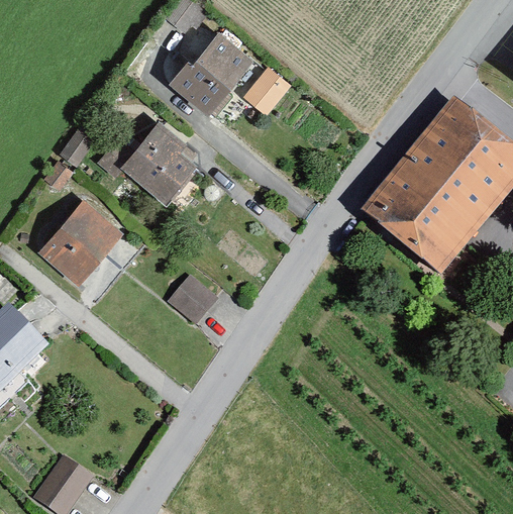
[(222,31),(181,83),(217,111),(259,60),(222,31)]
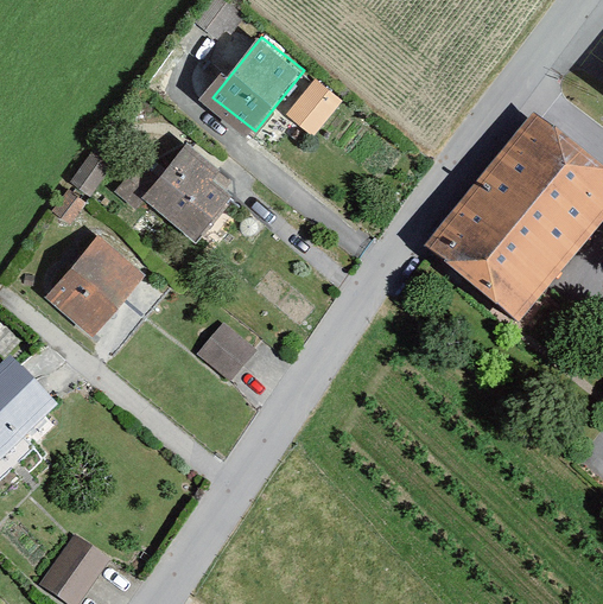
[(312,77),(285,116),(315,137),(342,99),(312,77)]
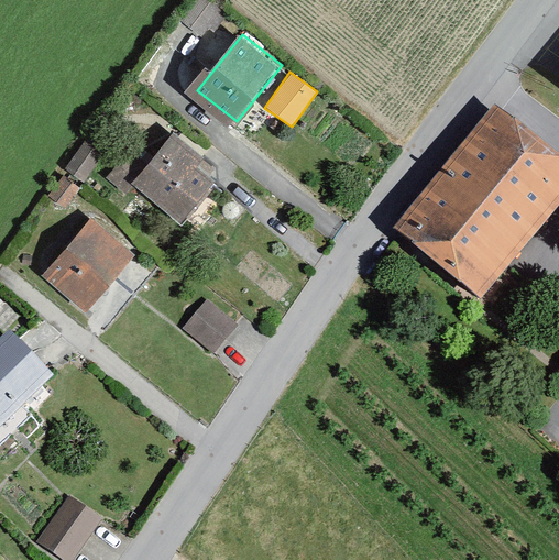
[(558,207),(558,160),(497,110),(398,231),(483,300),(558,207)]
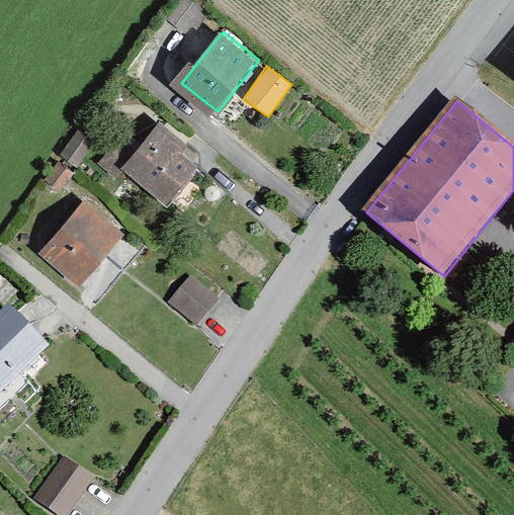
[(160,118),(124,165),(173,201),(208,156),(160,118)]
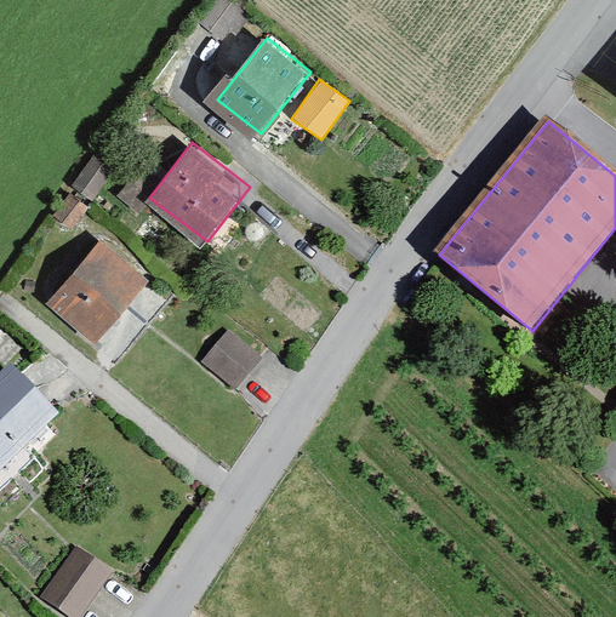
[(153,278),(102,235),(47,301),(98,342),(153,278)]
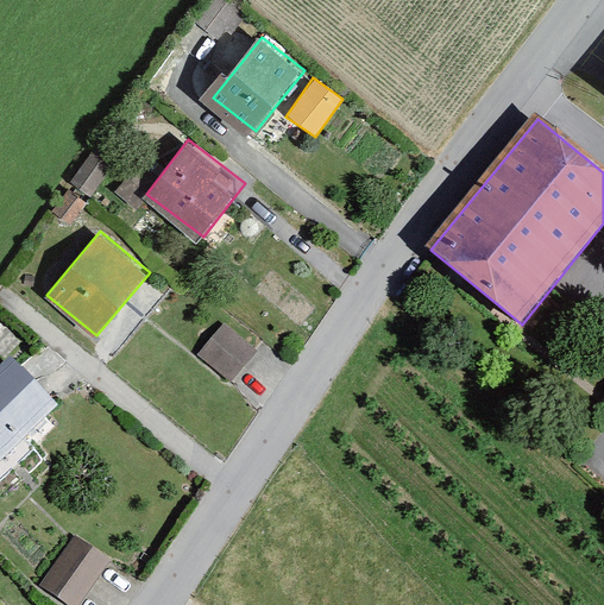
[(258,351),(225,325),(201,357),(234,382),(258,351)]
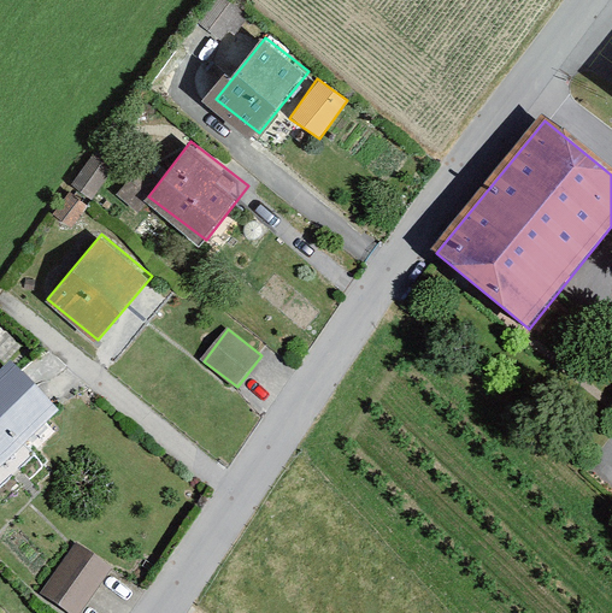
[(0,469),(58,418),(12,367),(0,377),(0,469)]
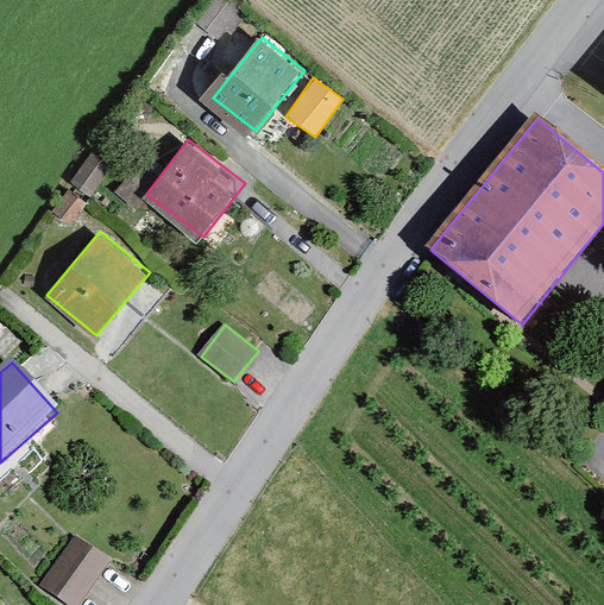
[(81,604),(111,565),(75,539),(42,585),(69,604),(81,604)]
